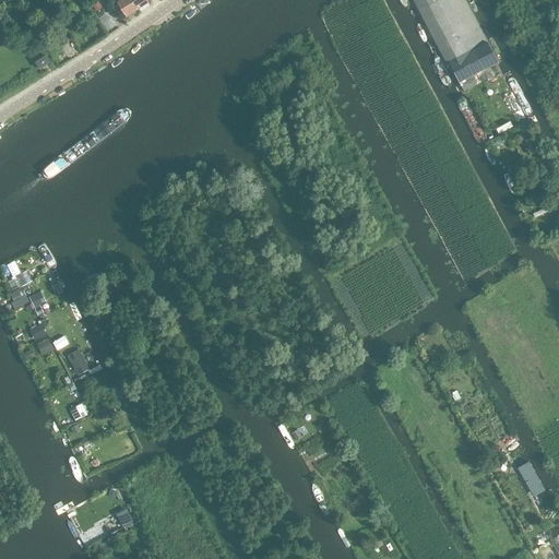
[(126,16),(137,10),(130,0),(119,0),(120,0),(117,2),(126,16)]
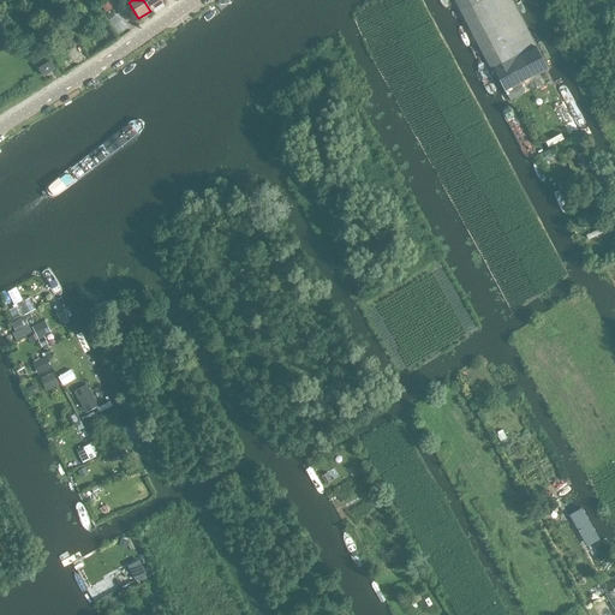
[(143,0),(150,11),(162,3),(161,0),(143,0)]
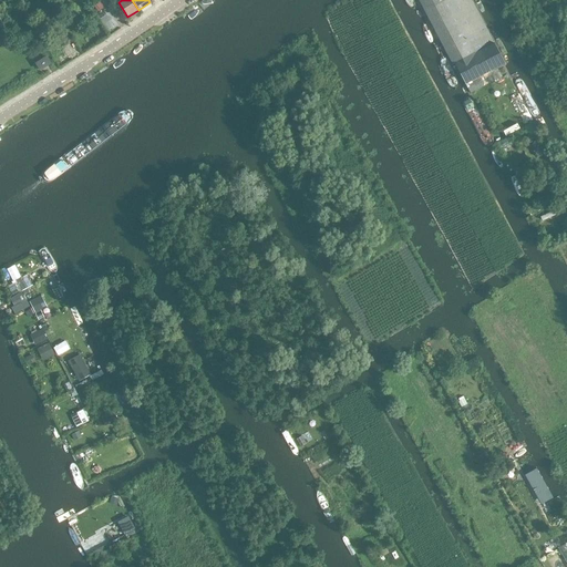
[(454,64),(457,70),(470,94),(502,78),(497,68),(505,63),(494,42),(471,0),(418,0),(452,65),(454,64)]
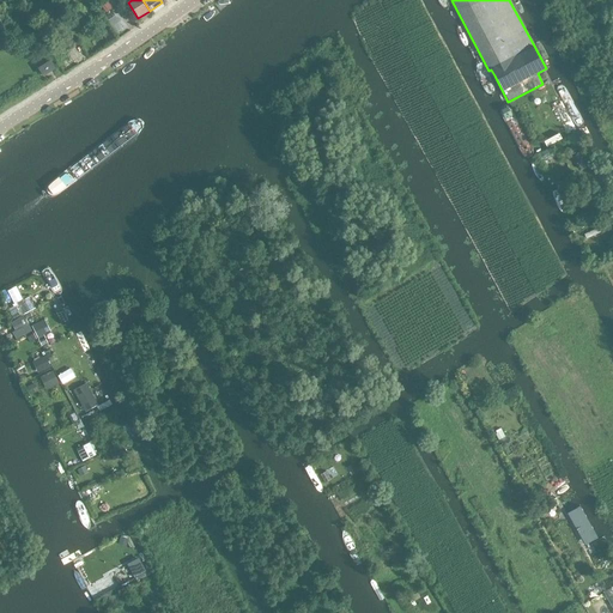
[(40,68),(43,76),(55,68),(50,61),(40,68)]
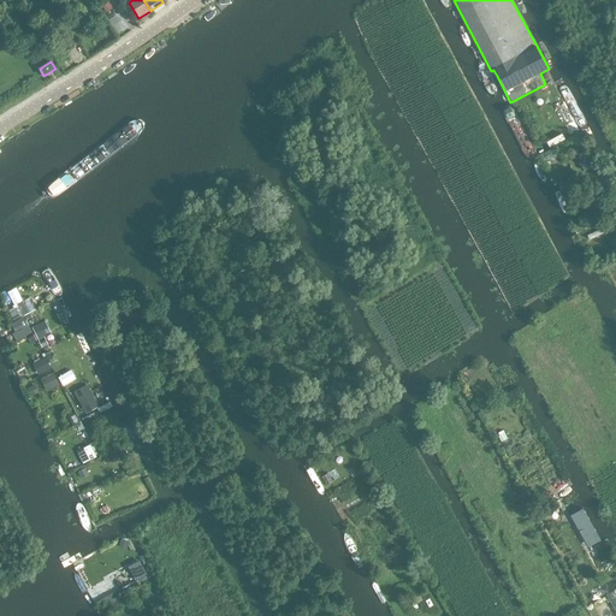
[(11,321),(18,337),(33,331),(25,314),(11,321)]
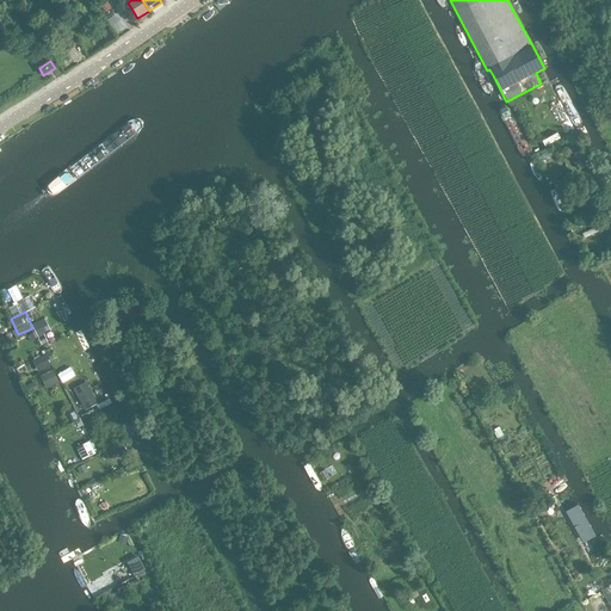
[(44,319),(32,325),(38,337),(44,334),(50,331),(44,319)]
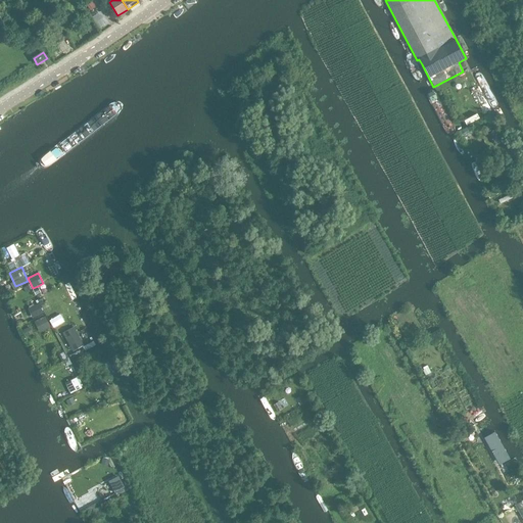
[(60,301),(46,307),(42,298),(40,299),(45,315),(26,323),(30,334),(64,321),(60,312),(64,311),(60,301)]
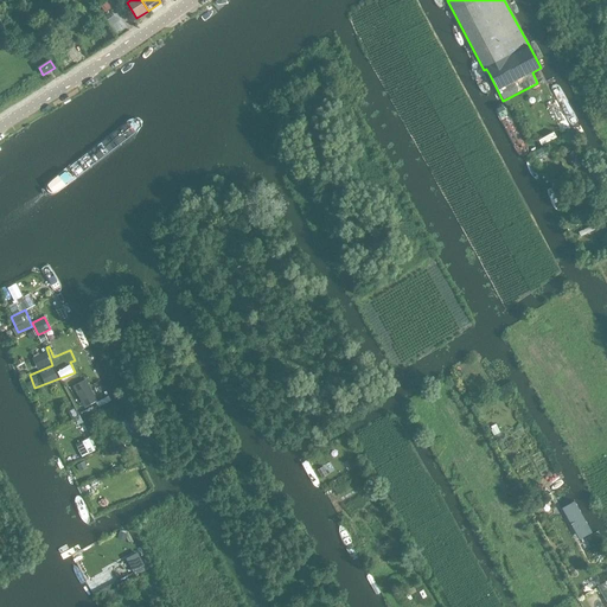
[(38,368),(51,362),(45,350),(32,356),(38,368)]
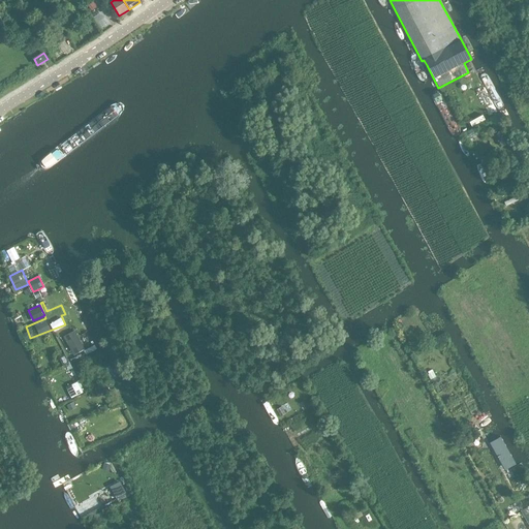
[(64,335),(71,350),(84,345),(76,329),(64,335)]
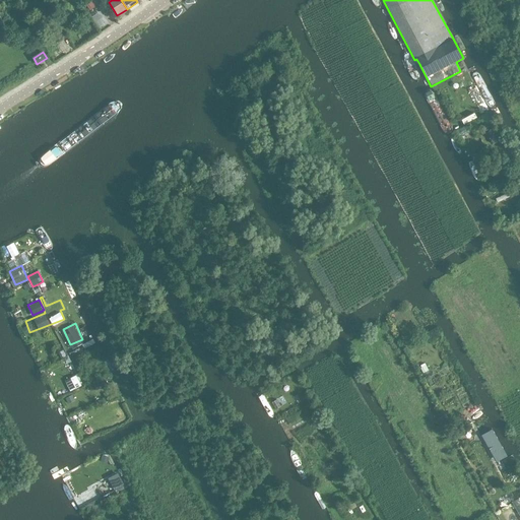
[(71,390),(82,383),(76,373),(65,379),(71,390)]
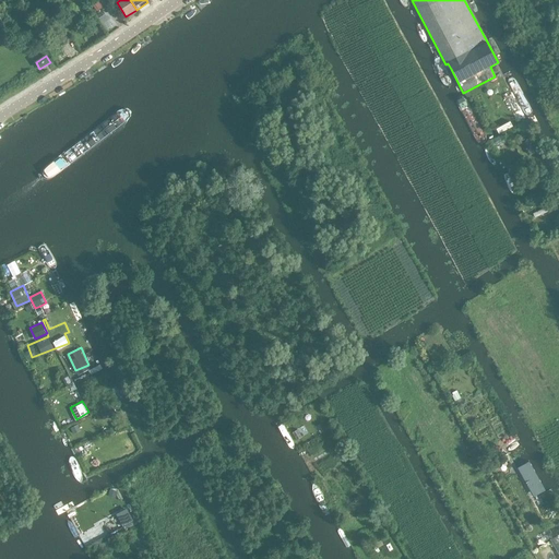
[(544,491),(528,463),(516,470),(533,498),(544,491)]
